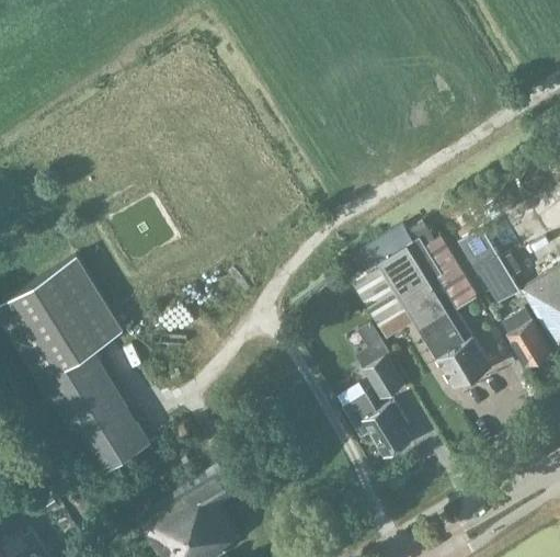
[(528,170),(516,180),(527,192),(539,181),(528,170)]
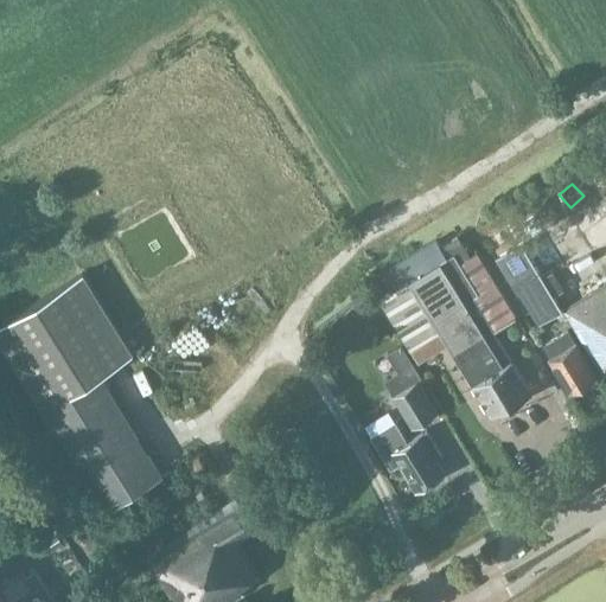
[(153,257),(178,248),(165,213),(141,223),(153,257)]
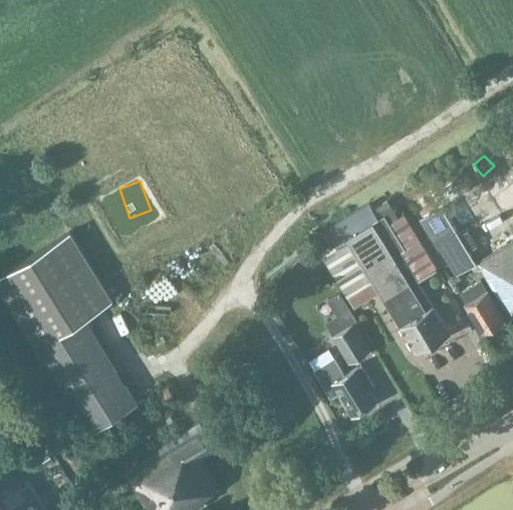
[(371,206),(331,232),(339,245),(320,257),(348,303),(375,287),(417,355),(450,335),(420,284),(437,273),(404,219),(401,221),(390,204),(375,213),(371,206)]
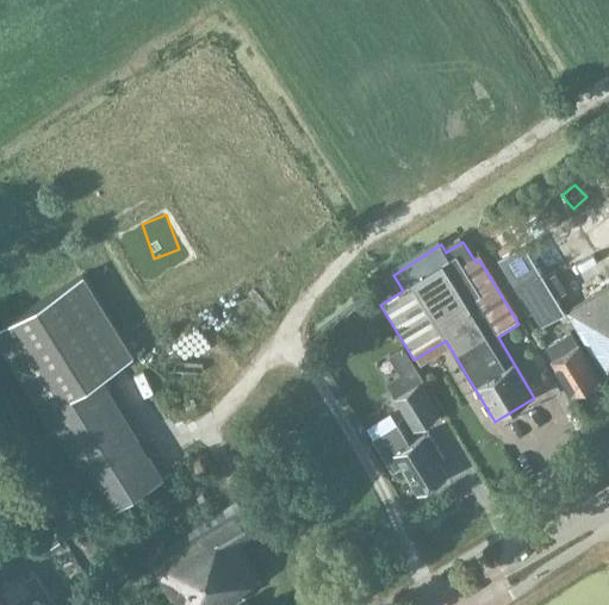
[(539,274),(534,278),(517,287),(545,330),(565,317),(539,274)]
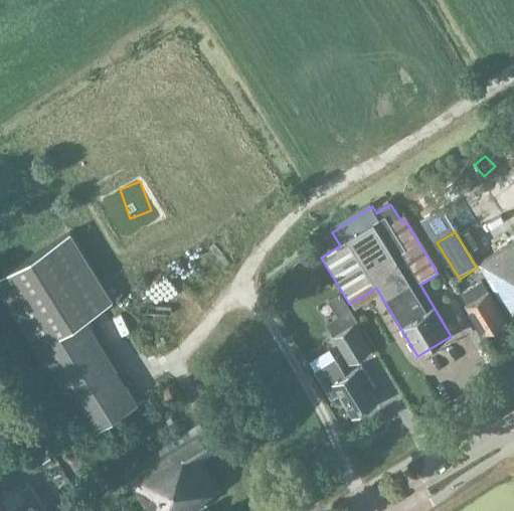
[(0,281),(0,291),(91,437),(139,406),(87,321),(114,304),(71,237),(0,281)]
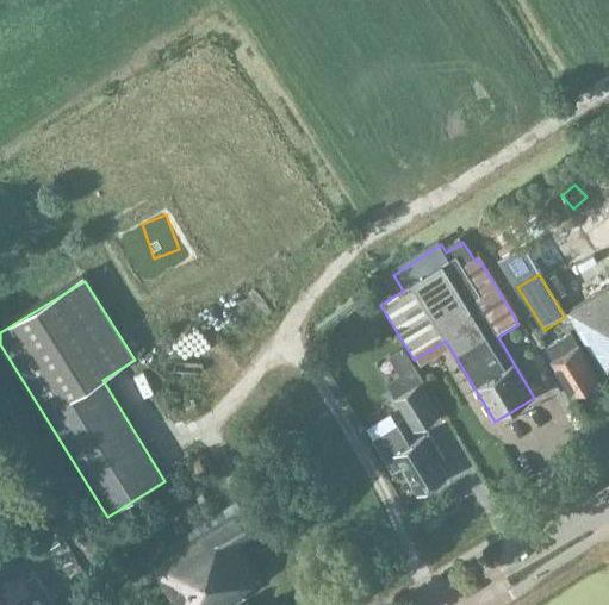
[(606,378),(608,375),(608,289),(567,315),(606,378)]
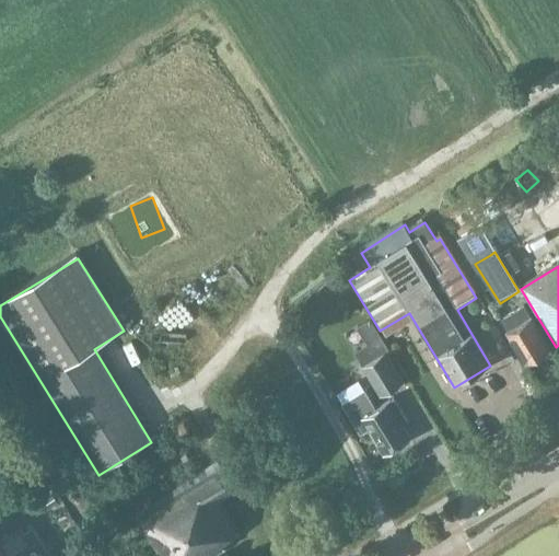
[(525,309),(502,323),(509,335),(508,335),(526,366),(550,350),(525,309)]
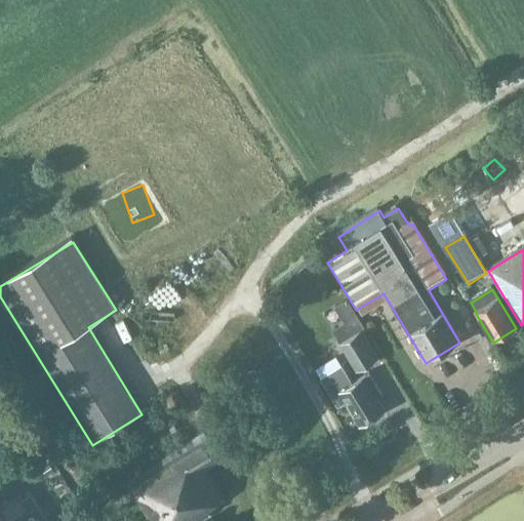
[(340,347),(358,374),(378,361),(361,333),(340,347)]
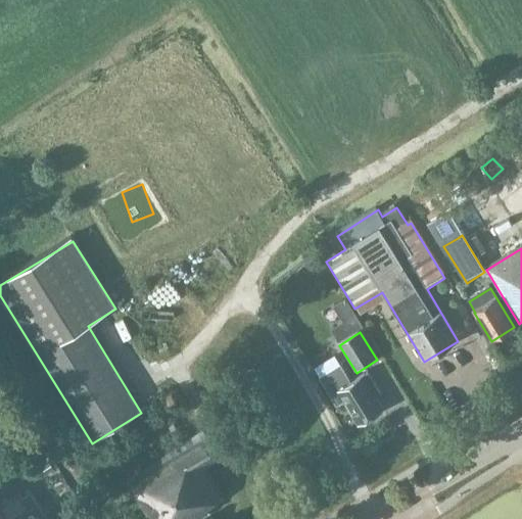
[(304,360),(316,378),(343,361),(333,343),(304,360)]
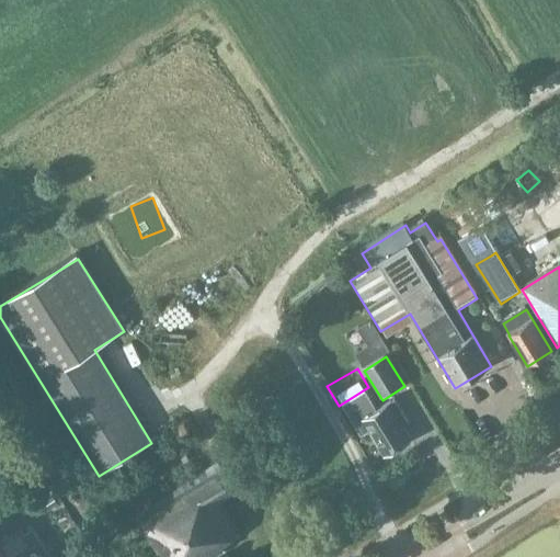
[(410,425),(395,401),(377,412),(366,394),(343,407),(362,438),(369,433),(385,457),(412,441),(404,429),(410,425)]
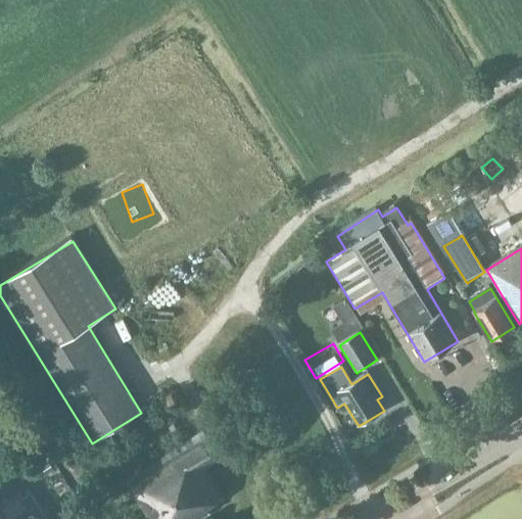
[(204,434),(126,482),(148,518),(200,518),(209,513),(207,510),(224,500),(205,471),(221,462),(204,434)]
